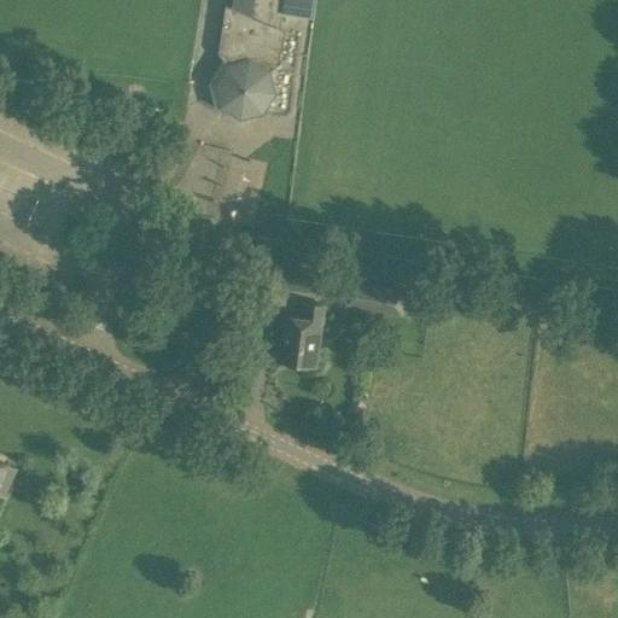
[(312,17),(313,0),(254,0),(251,16),(226,5),(219,53),(226,63),(214,83),(220,106),(240,120),(264,114),(277,93),(270,70),(281,63),(286,30),(280,28),(283,12),(312,17)]
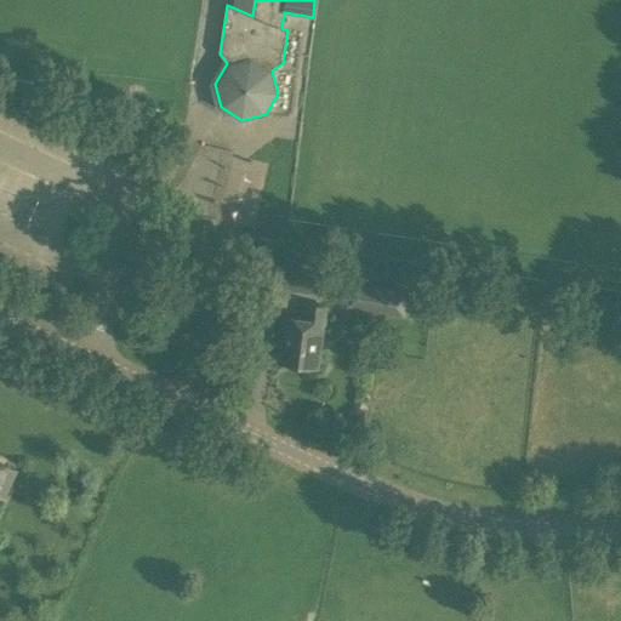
[(215,228),(203,226),(199,244),(211,246),(215,228)]
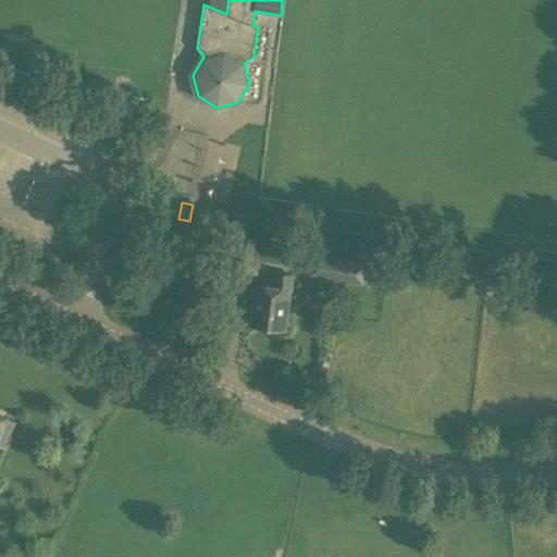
[(202,223),(213,225),(217,210),(206,208),(202,223)]
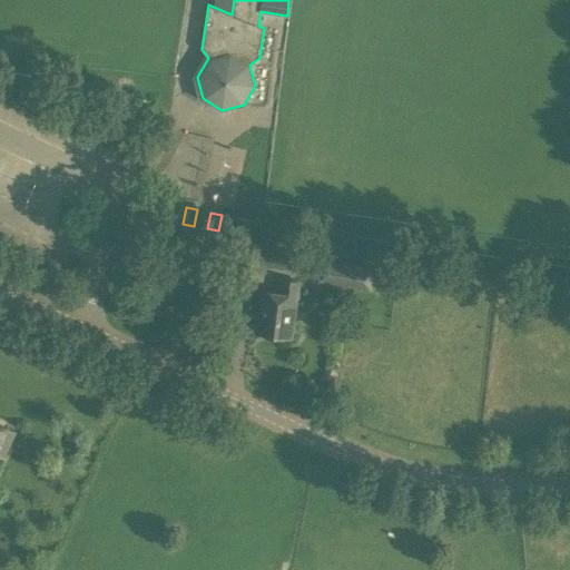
[(243,239),(238,272),(261,275),(262,265),(290,269),(293,247),(243,239)]
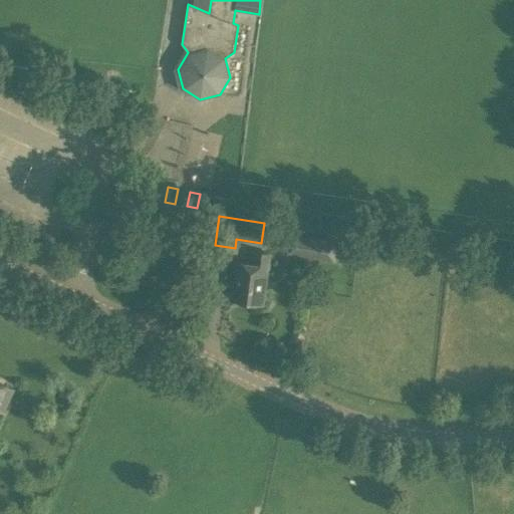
[(337,239),(289,232),(285,253),(334,261),(337,239)]
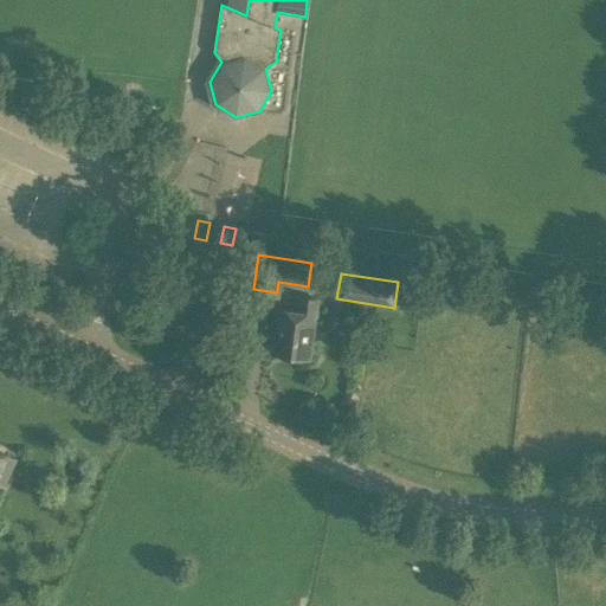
[(272,353),(310,358),(317,300),(296,296),(295,311),(278,309),(272,353)]
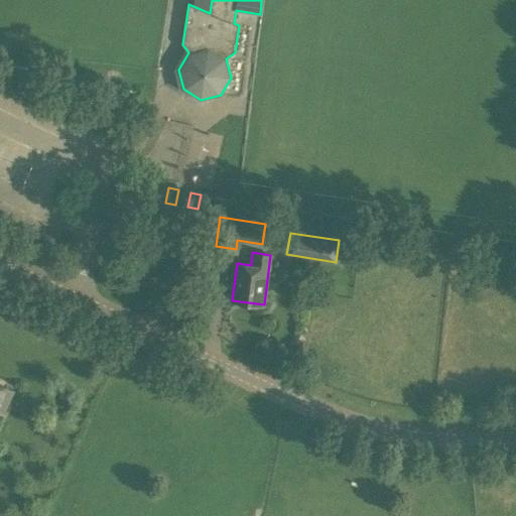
[(0,410),(3,412),(12,390),(0,384),(0,410)]
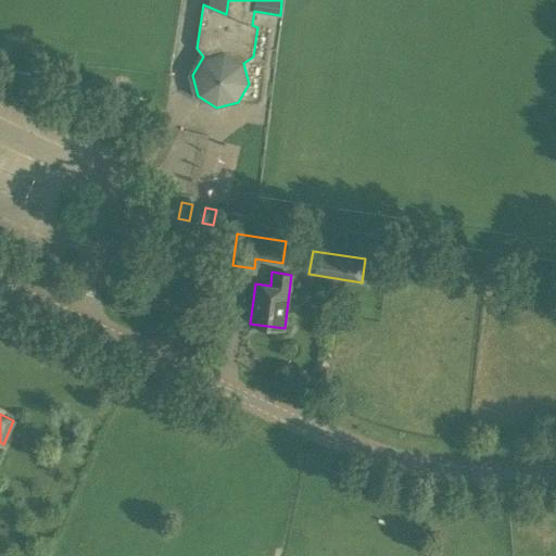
All buildings are outlined.
